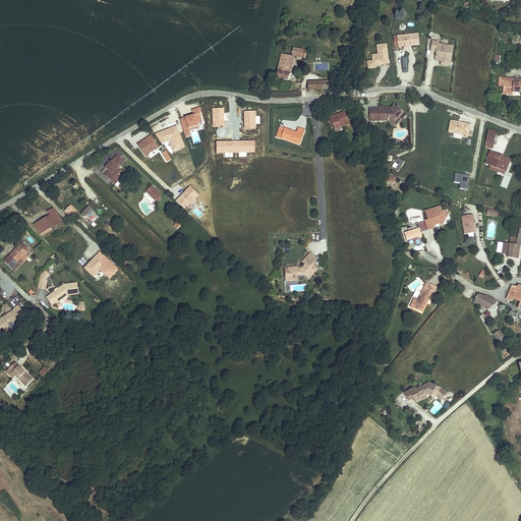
[(398,48),(402,47),(410,46),(409,36),(392,38),(393,50),(398,50),(398,48)]
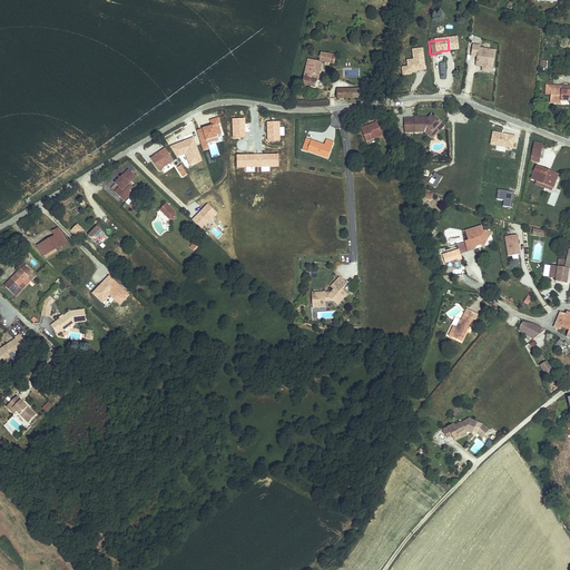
[(482,45),(474,43),(472,56),(478,57),(477,66),(482,67),(482,70),(493,72),(497,50),(482,47),(482,45)]
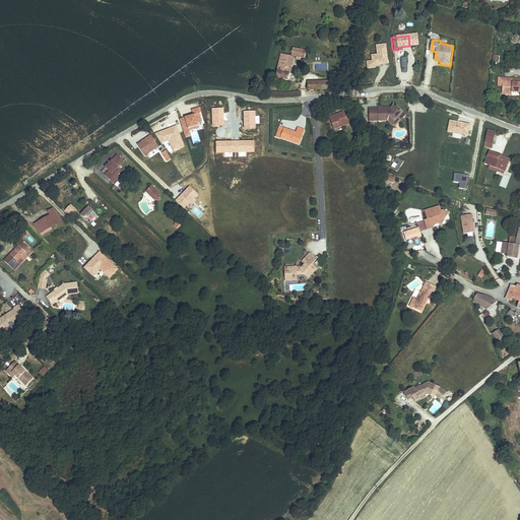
[(291,50),(291,56),(305,58),(306,51),(291,50)]
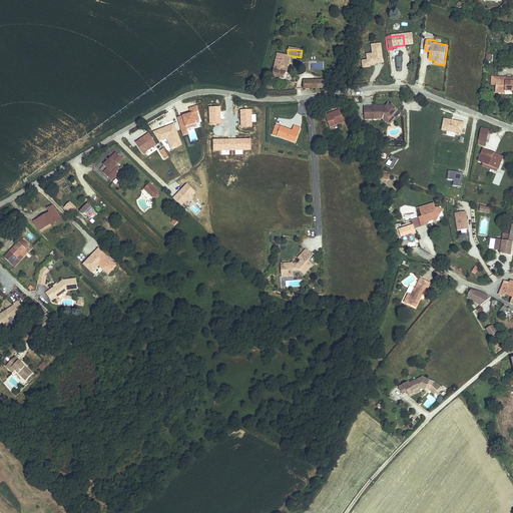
[(275,62),(289,63),(290,57),(276,55),(275,62)]
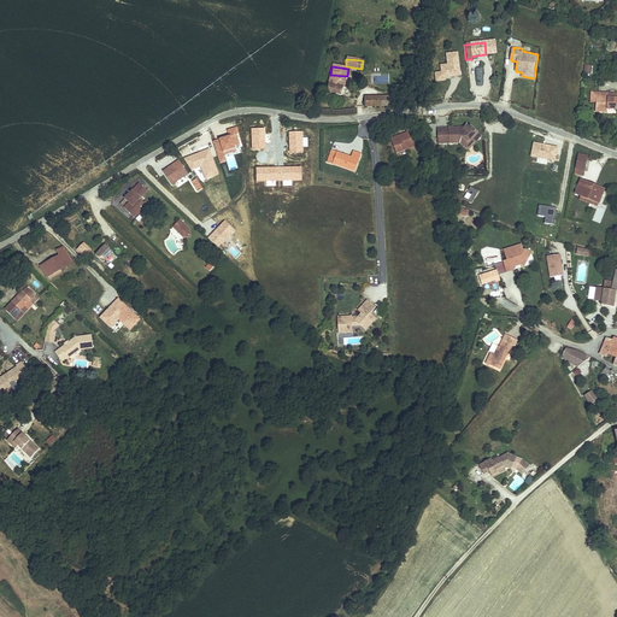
[(330,75),(327,93),(341,95),(347,76),(330,75)]
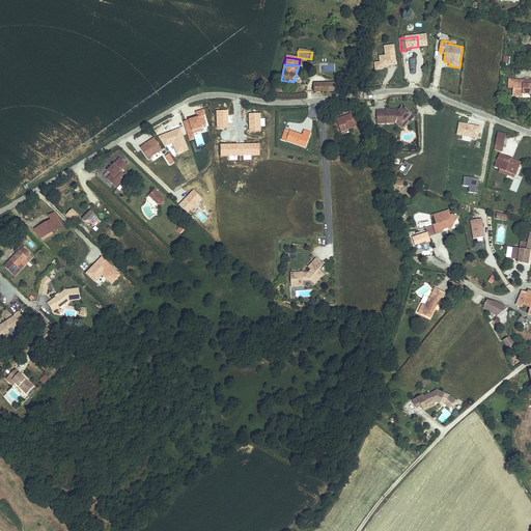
[(514,81),(513,93),(519,94),(519,91),(524,91),(530,91),(530,76),(524,77),(524,81),(514,81)]
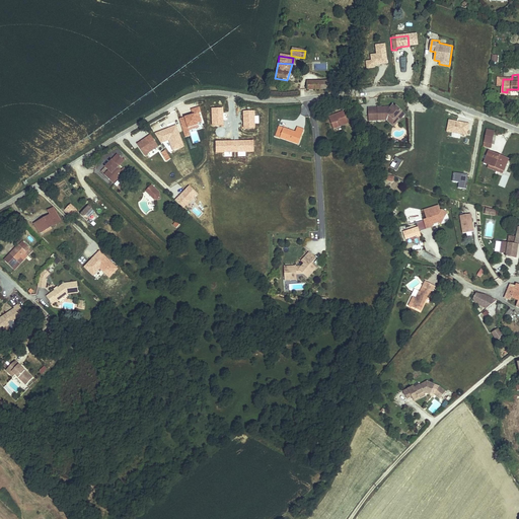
[(326,89),(325,82),(306,82),(307,91),(326,89)]
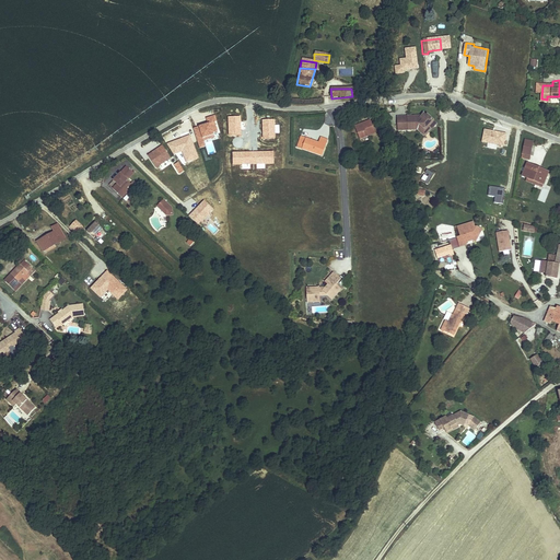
[(436,126),(427,117),(426,118),(423,115),(420,119),(413,119),(412,119),(412,118),(407,118),(408,130),(413,130),(413,128),(415,128),(420,135),(428,127),(430,129),(431,130),(436,126)]
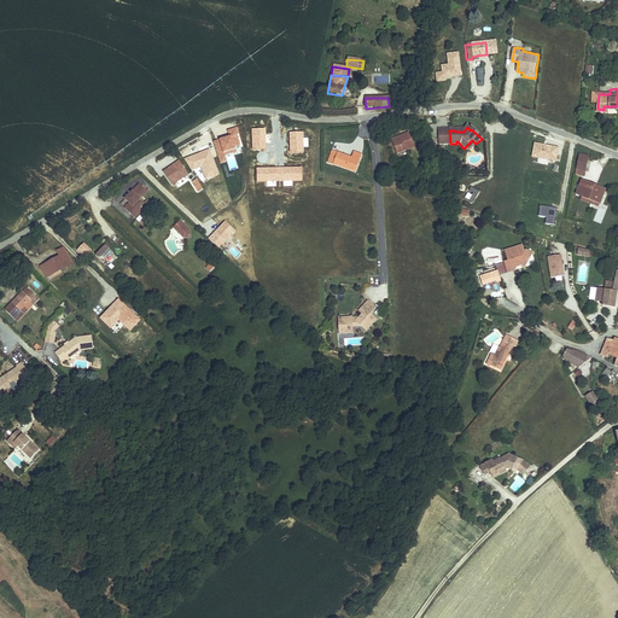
[(415,146),(409,130),(391,138),(397,153),(415,146)]
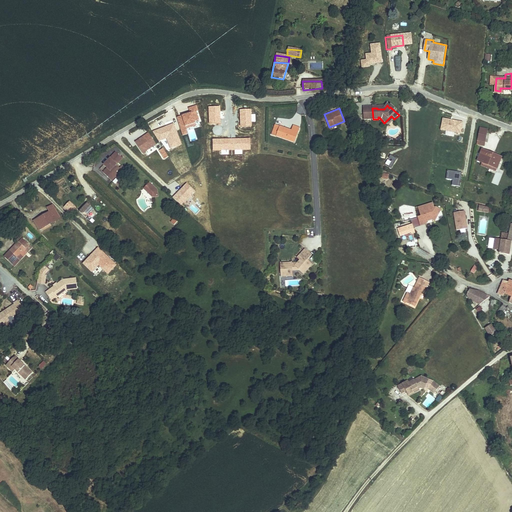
[(387,125),(393,118),(391,116),(384,123),(387,125)]
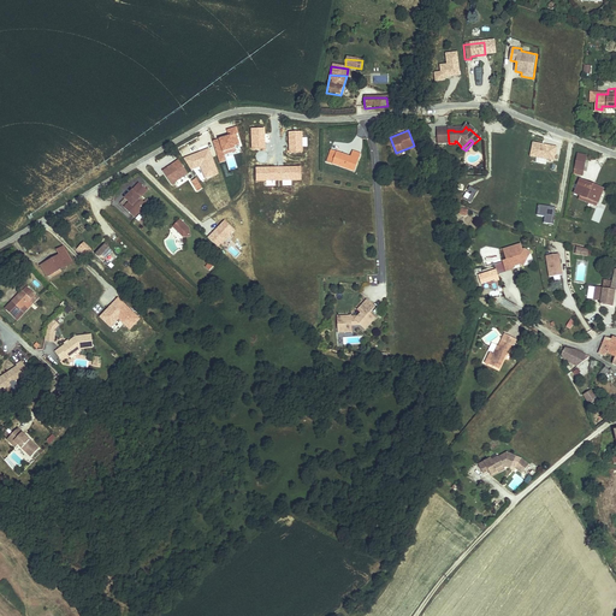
[(331,147),(326,160),(353,170),(360,152),(353,149),(350,154),(331,147)]
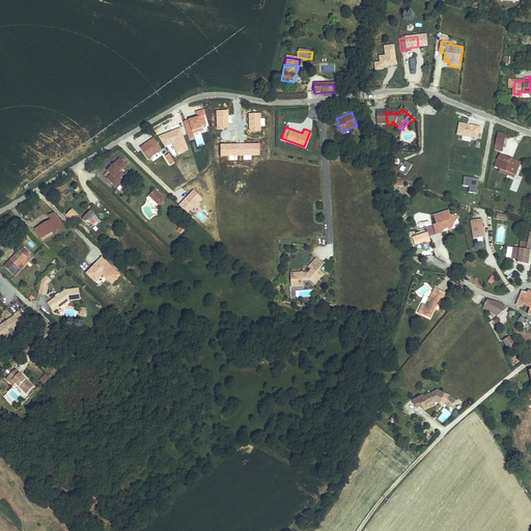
[(498,132),(495,146),(501,147),(504,133),(498,132)]
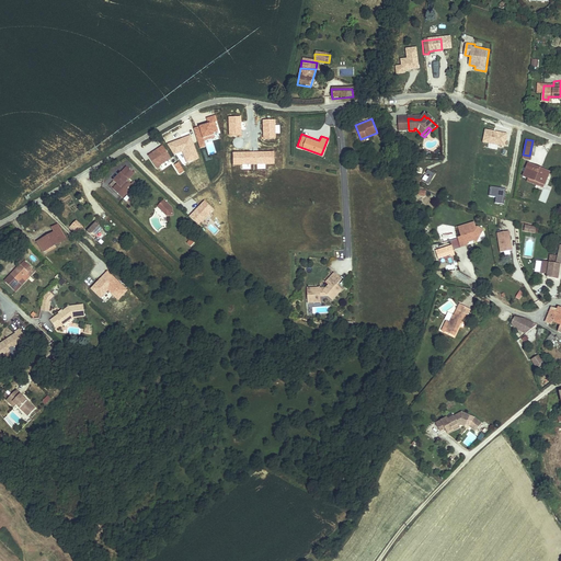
[(485,151),(484,163),(494,164),(495,151),(485,151)]
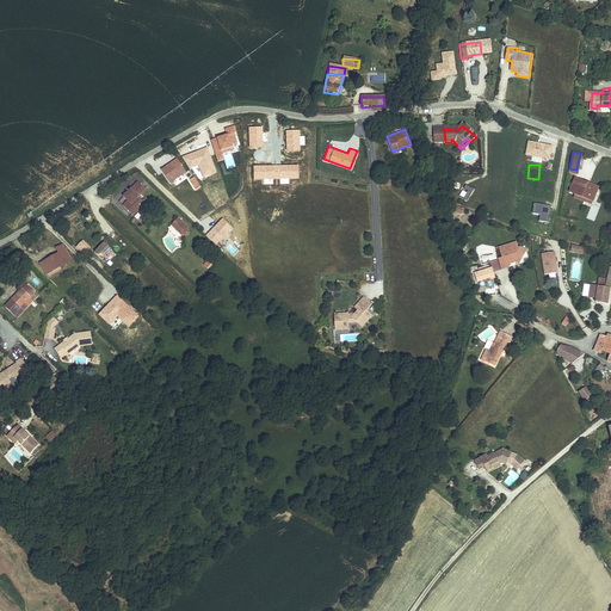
[(545,196),(547,179),(538,179),(528,178),(526,193),(545,196)]
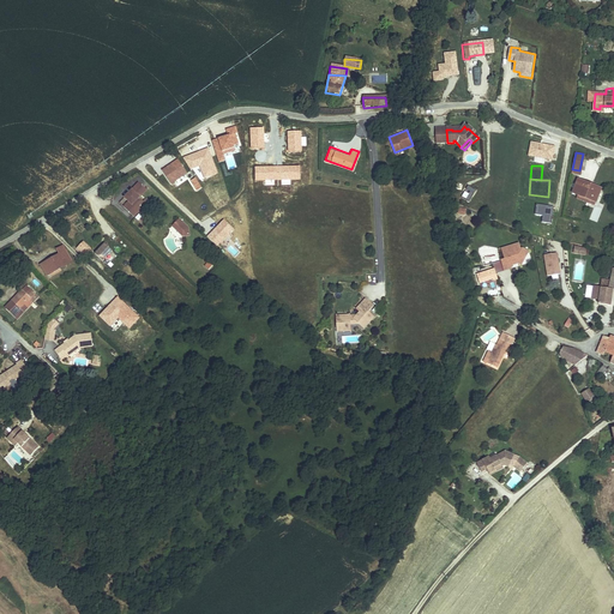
[(578,194),(596,202),(601,188),(578,180),(573,192),(578,194)]
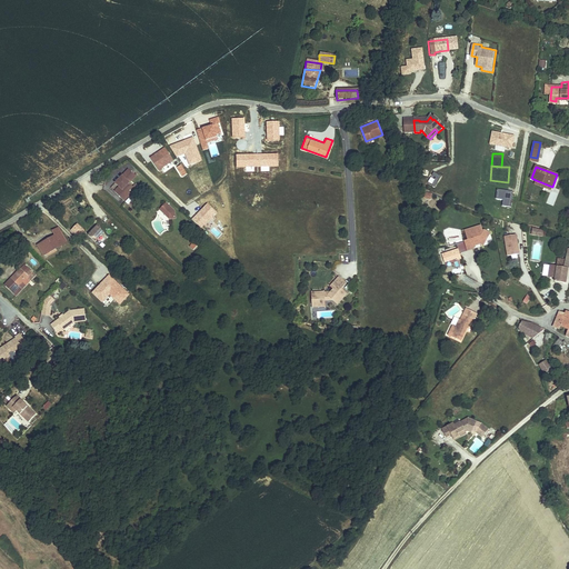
[(131,185),(137,178),(130,172),(118,186),(120,188),(116,193),(125,202),(139,188),(136,186),(135,188),(131,185)]
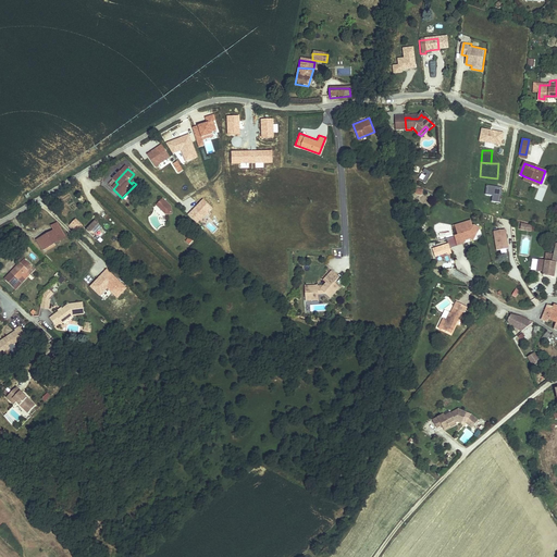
[(524,176),(523,180),(540,186),(541,183),(524,176)]
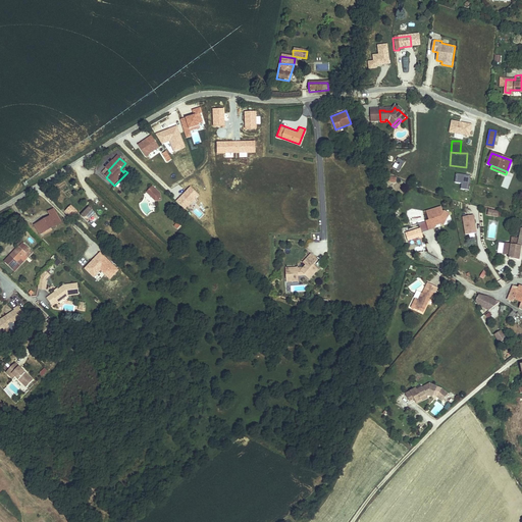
[(161,196),(157,193),(154,196),(150,192),(147,195),(156,203),(161,203),(161,196)]
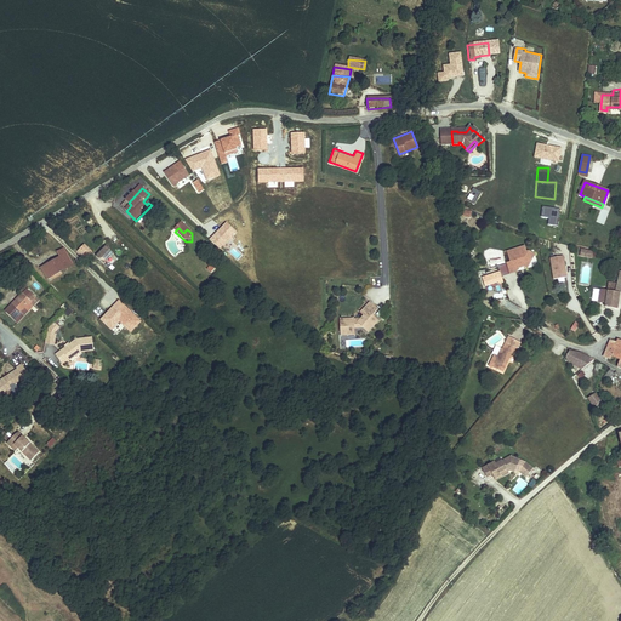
[(87,256),(92,250),(84,243),(79,248),(87,256)]
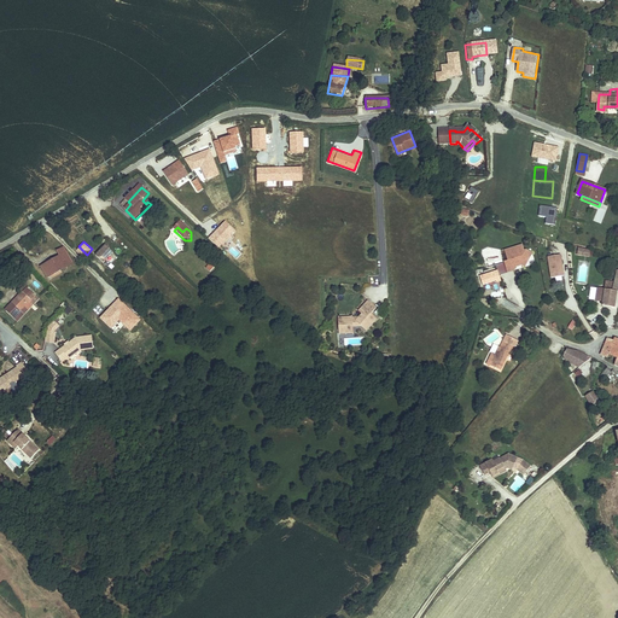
[(589,255),(590,248),(578,245),(576,251),(589,255)]
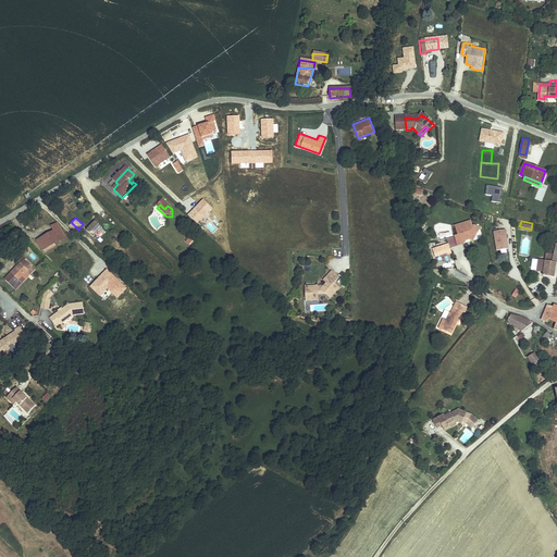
[(97,222),(87,231),(94,238),(103,229),(97,222)]
